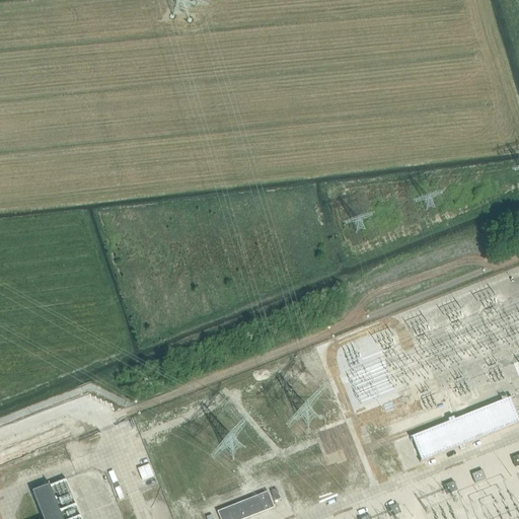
[(448,421),(449,423),(411,438),(421,463),(458,448),(459,451),(466,448),(465,445),(518,424),(518,417),(511,398),(455,420),(454,418),(448,421)]
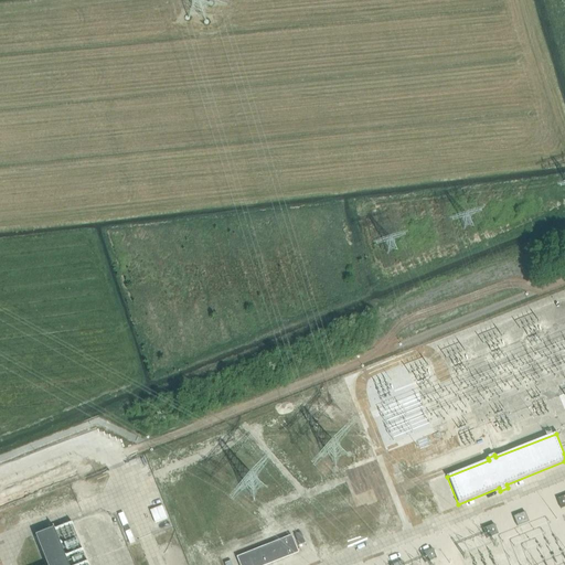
[(529,522),(525,512),(513,518),(518,528),(529,522)]
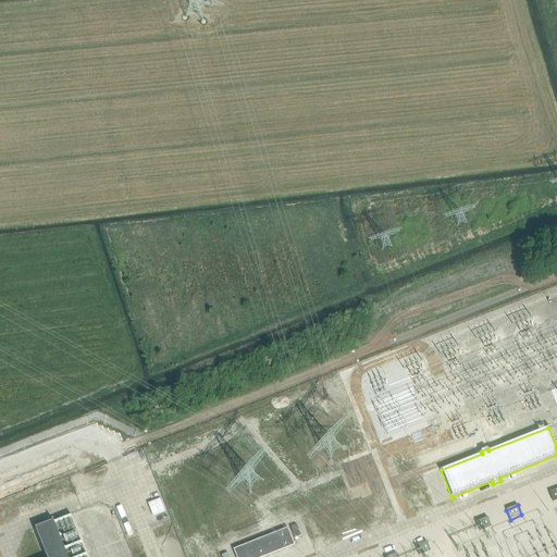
[(491,528),(487,517),(475,521),(480,532),(491,528)]
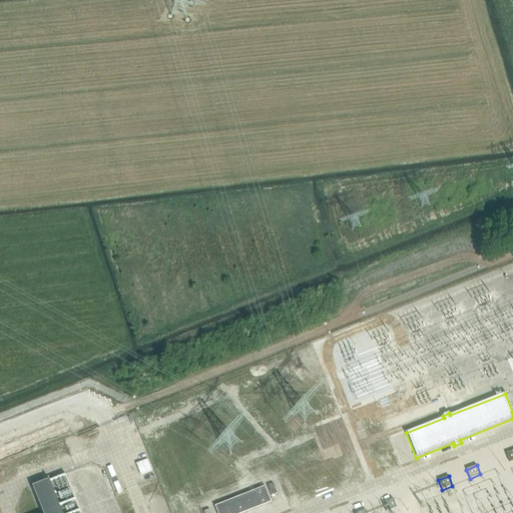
[(50,480),(49,478),(47,479),(48,481),(33,487),(42,512),(62,512),(59,504),(50,480)]
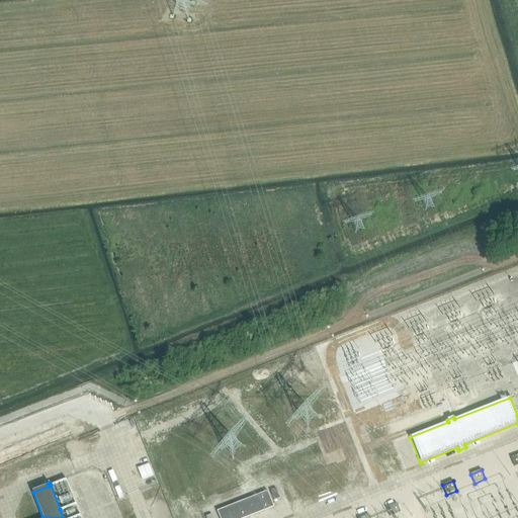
[(276,489),(270,491),(274,501),(280,498),(276,489)]
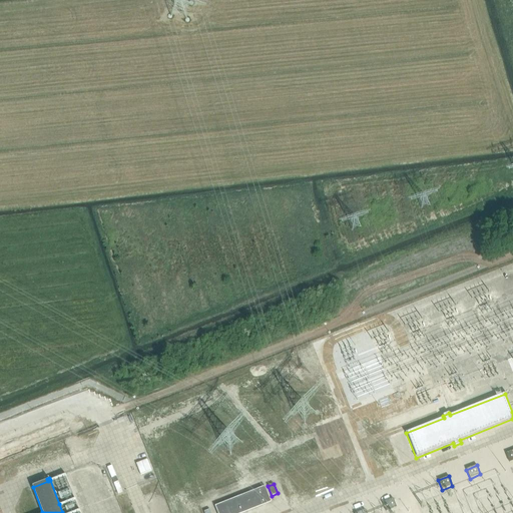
[(214,506),(217,512),(243,512),(271,502),(265,486),(214,506)]
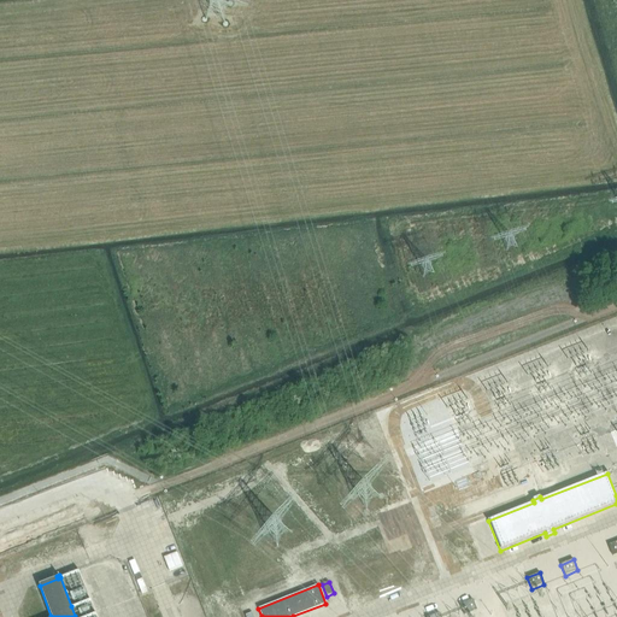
[(477,610),(472,599),(459,605),(464,616),(477,610)]
